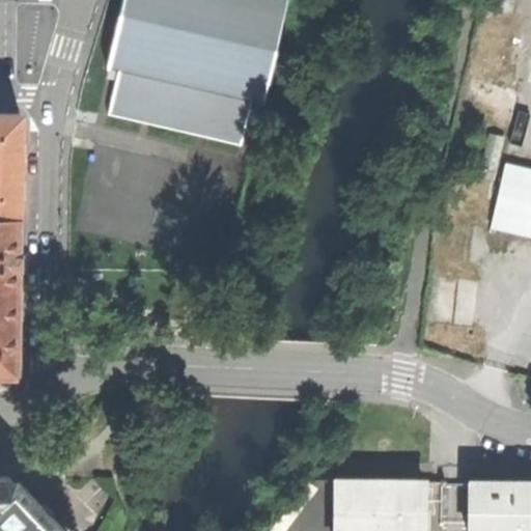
[(241,144),(251,99),(261,102),(284,0),(121,0),(119,11),(107,66),(118,68),(108,114),(241,144)]
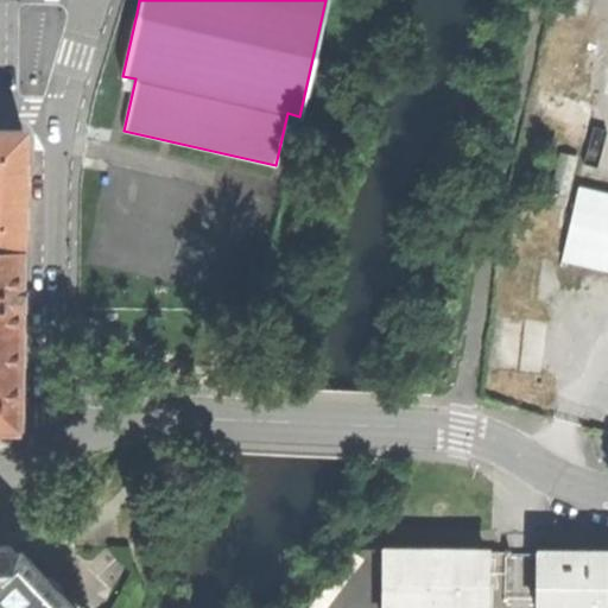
[(0,131),(0,248),(20,248),(20,184),(20,132),(0,131)]
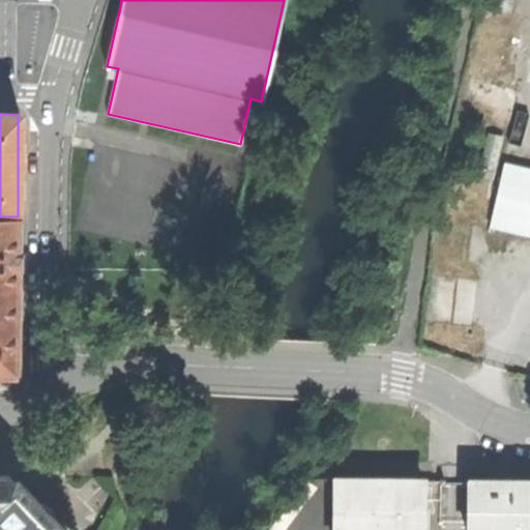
[(480,167),(494,170),(502,137),(489,134),(480,167)]
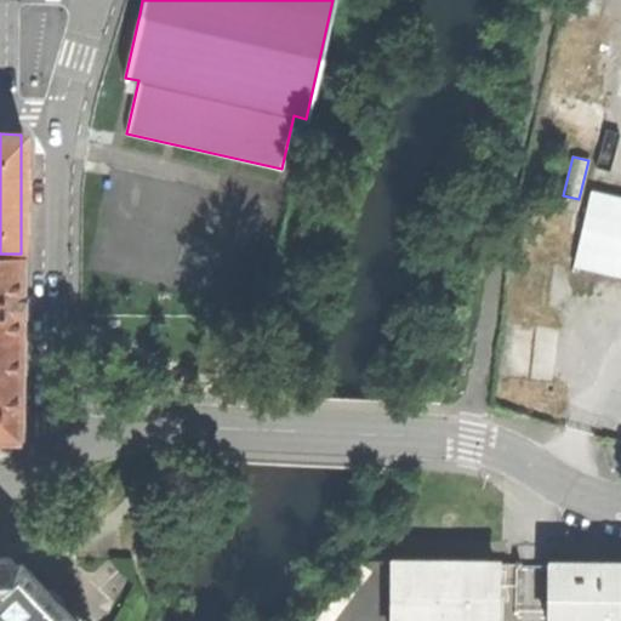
[(573,265),(620,275),(620,198),(591,192),(573,265)]
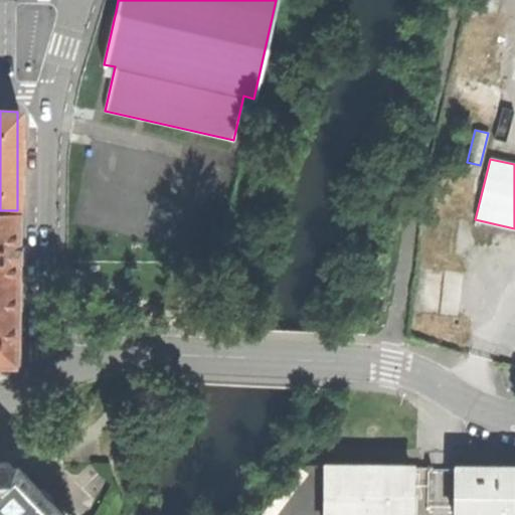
[(0,291),(16,292),(16,249),(17,210),(0,210),(0,291)]
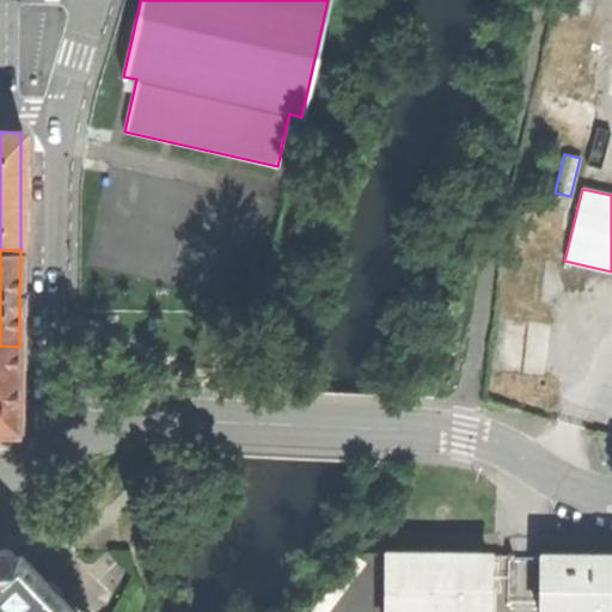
[(0,428),(18,429),(19,347),(0,346),(0,428)]
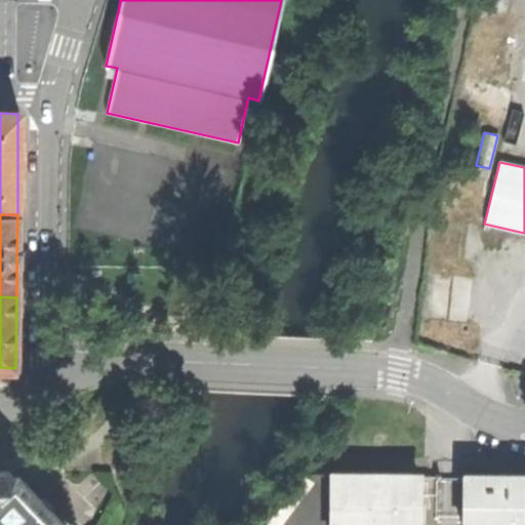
[(0,494),(18,477),(12,472),(0,471),(0,494)]
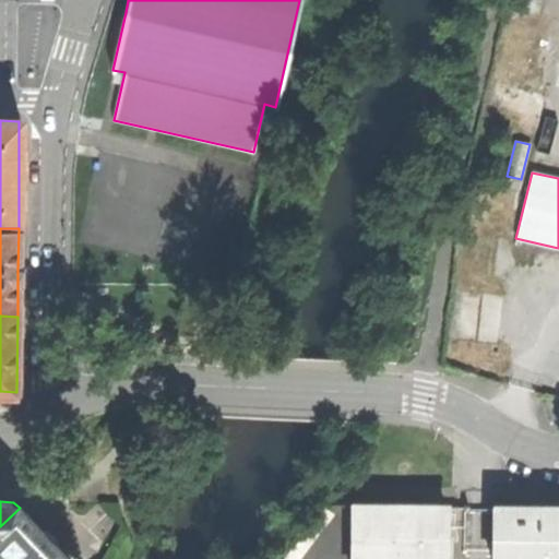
[(444,558),(445,506),(353,504),(352,558),(444,558)]
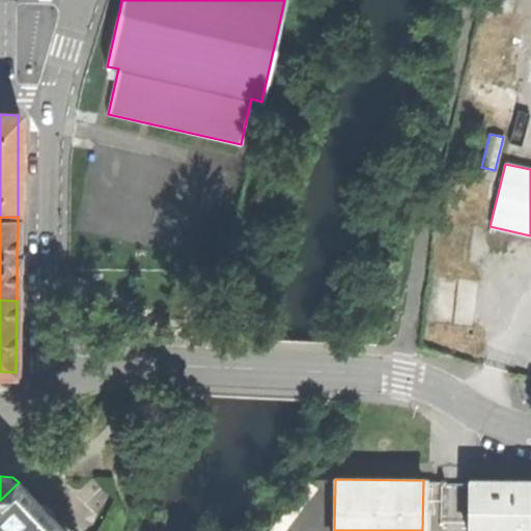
[(530,530),(530,481),(506,481),(470,481),(468,530),(530,530)]
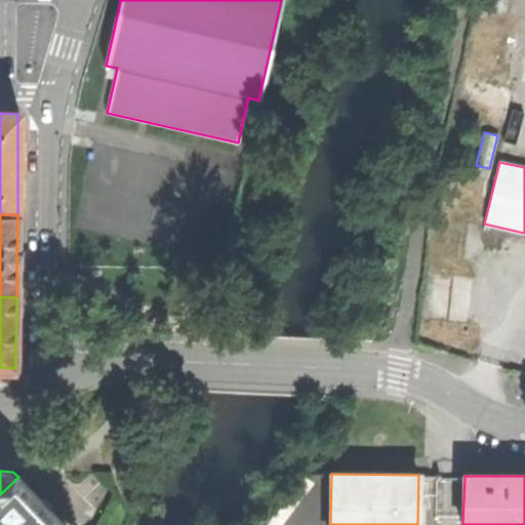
[(0,524),(66,524),(18,477),(0,494),(0,524)]
